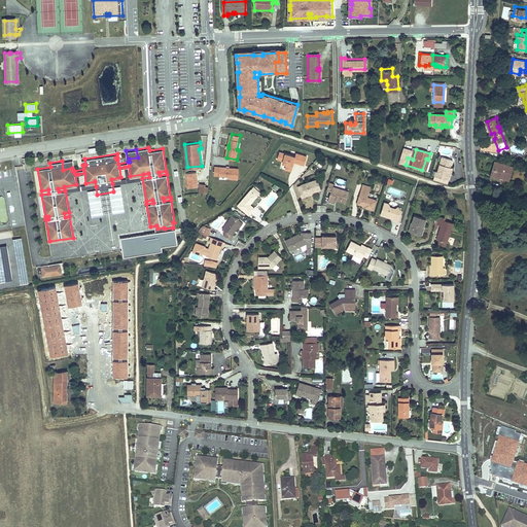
[(288,165),(286,170),(292,172),(295,162),(300,163),(300,164),(306,166),(308,157),(297,154),(296,157),(281,152),(279,160),(284,162),(284,164),(288,165)]
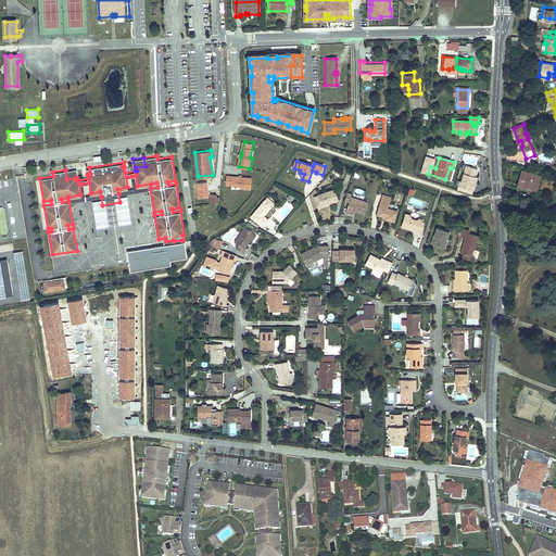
[(465,166),(462,177),(459,181),(462,182),(460,187),(476,192),(478,187),(475,187),(478,178),(480,171),(465,166)]
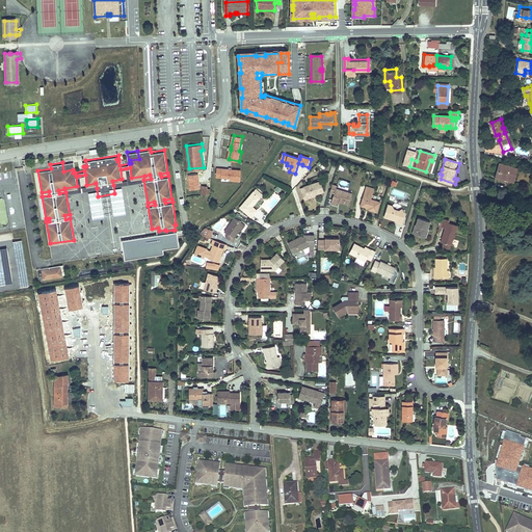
[(73,161),(62,162),(63,171),(73,169),(73,173),(75,173),(73,161)]
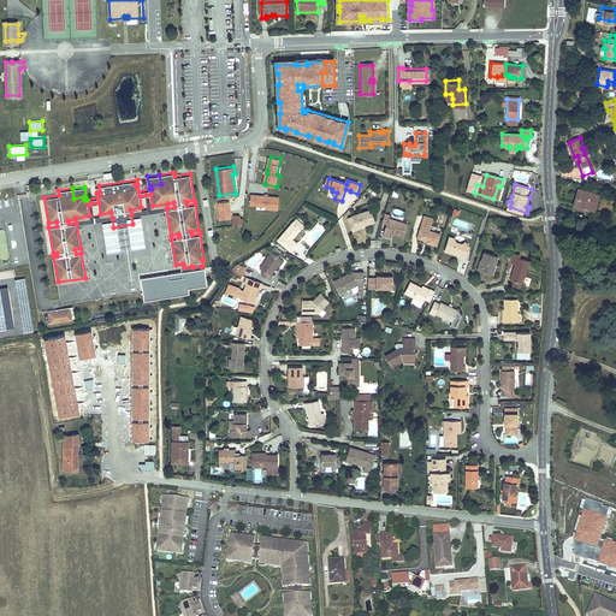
[(580,191),(575,207),(587,211),(587,207),(599,211),(603,197),(580,191)]
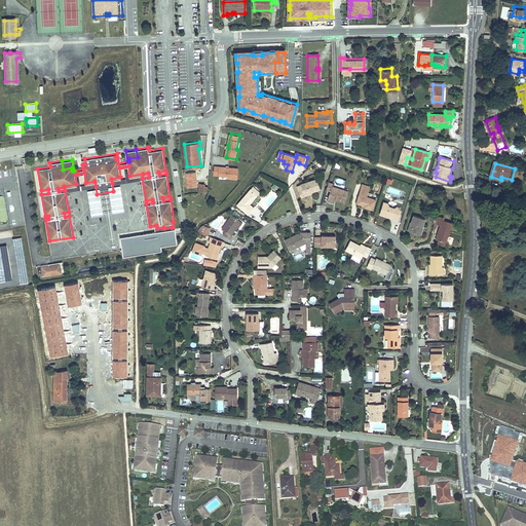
[(120,177),(111,179),(112,183),(142,178),(149,177),(148,173),(143,174),(129,176),(128,165),(124,166),(126,176),(120,177)]
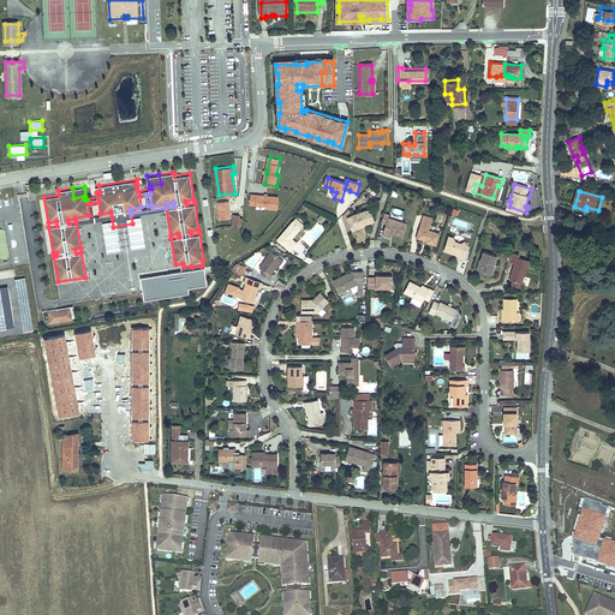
[(279,209),(280,196),(269,195),(266,195),(252,193),(251,204),(268,206),(268,208),(279,209)]
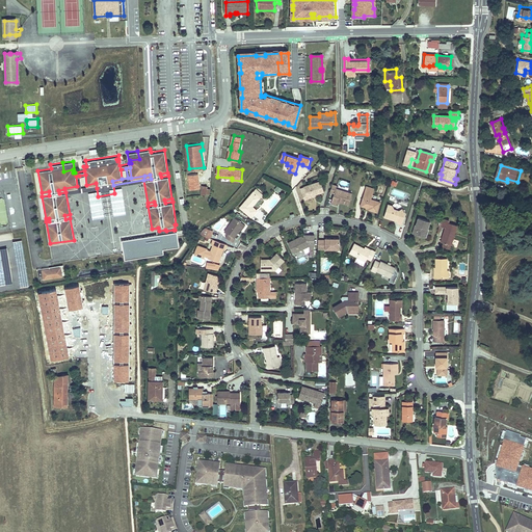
[(64,189),(58,190),(59,193),(65,192),(97,188),(96,183),(86,185),(81,186),(79,176),(76,176),(77,186),(64,188),(64,189)]
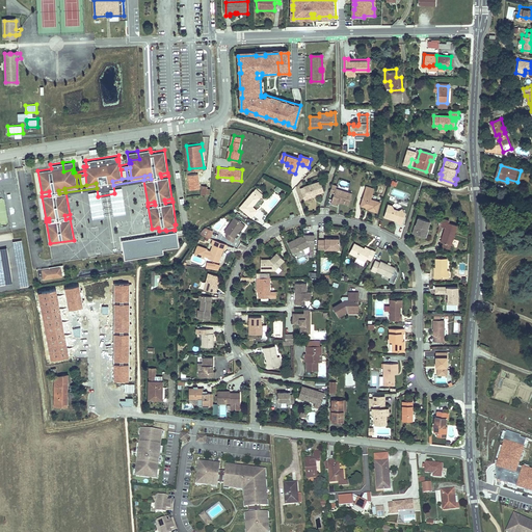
[(306,188),(307,193),(309,198),(316,196),(325,193),(322,183),(306,188)]
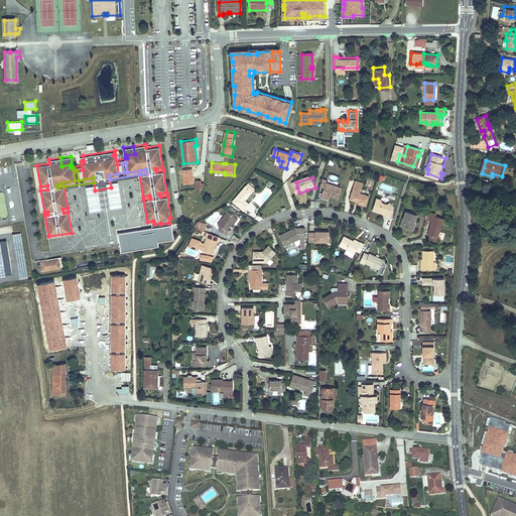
[(198,180),(197,187),(205,186),(206,180),(203,180),(203,179),(201,179),(198,180)]
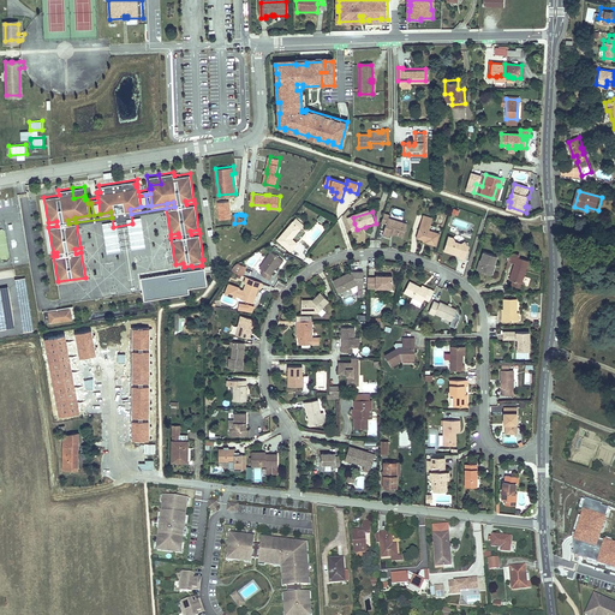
[(386,216),(383,225),(388,226),(384,237),(390,239),(392,236),(392,234),(394,236),(399,237),(402,228),(406,230),(407,226),(390,220),(390,218),(386,216)]
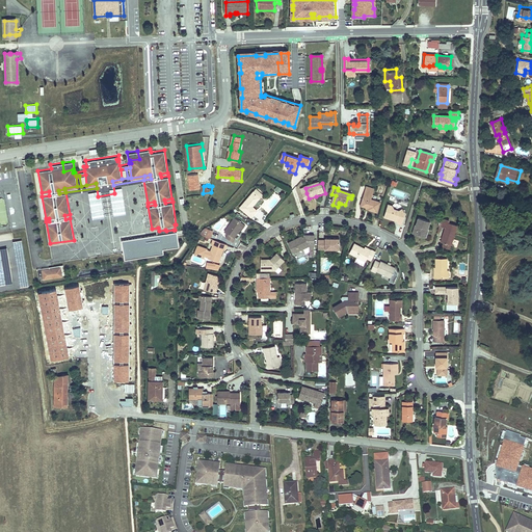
[(258,212),(254,209),(253,208),(255,206),(256,207),(262,200),(256,194),(242,209),(251,218),(258,212)]
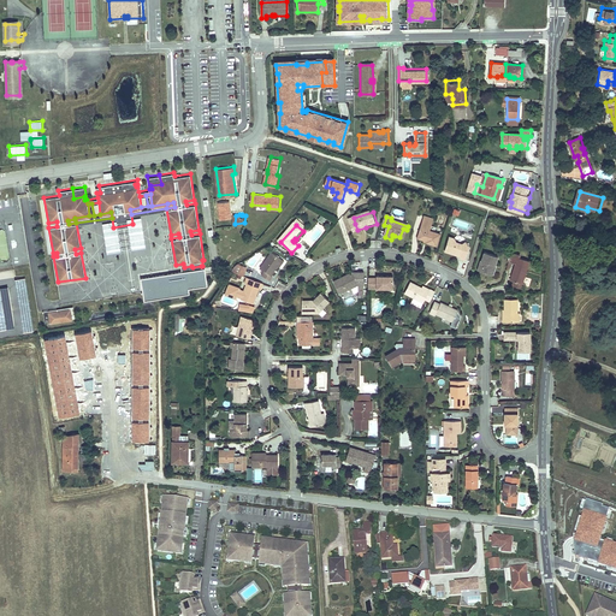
[(420,240),(426,242),(430,243),(428,244),(438,248),(442,237),(436,236),(431,234),(432,229),(424,226),(420,240)]
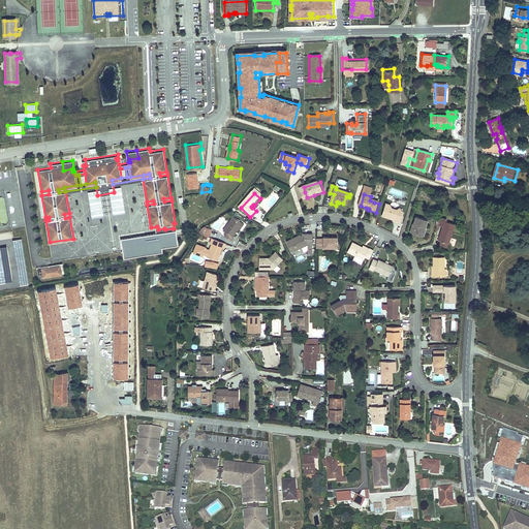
[(383,219),(393,222),(393,220),(397,221),(397,223),(396,225),(401,227),(404,216),(402,212),(402,211),(399,213),(393,211),(392,208),(387,207),(383,219)]
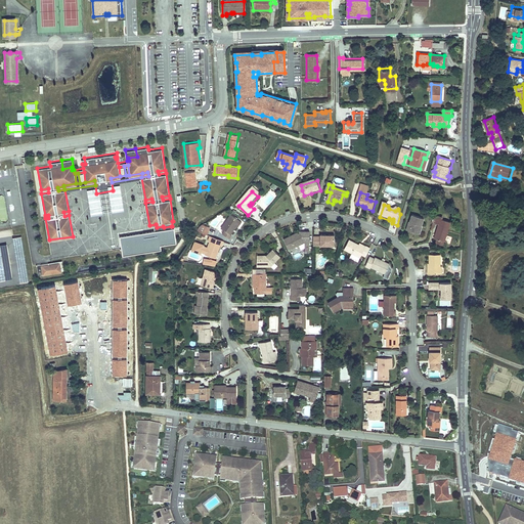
[(409,229),(421,232),(424,223),(426,224),(427,218),(415,214),(413,218),(412,218),(409,229)]
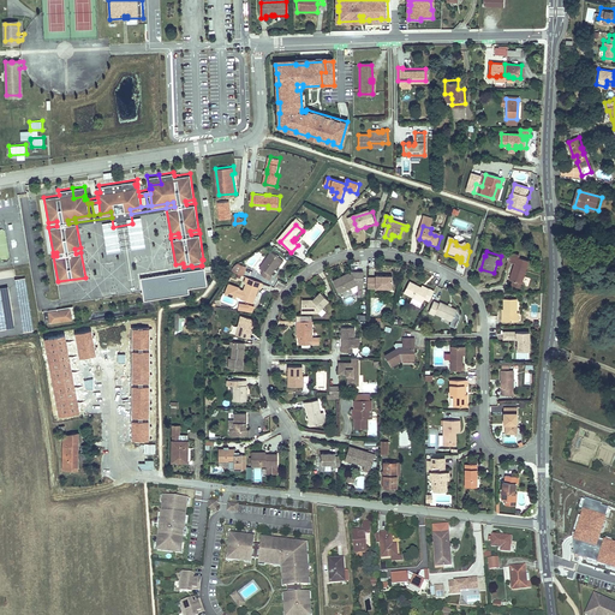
[(270,279),(279,269),(284,262),(273,254),(258,269),(262,273),(260,276),(268,284),(272,279),(270,279)]
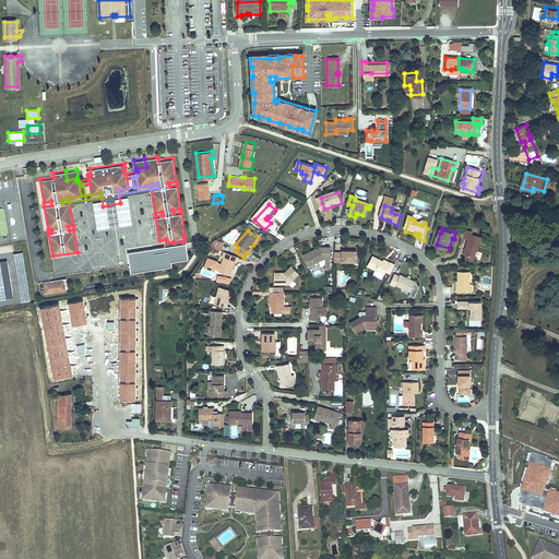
[(174,264),(174,260),(189,257),(187,245),(183,246),(182,241),(175,242),(167,244),(127,250),(130,272),(174,264)]
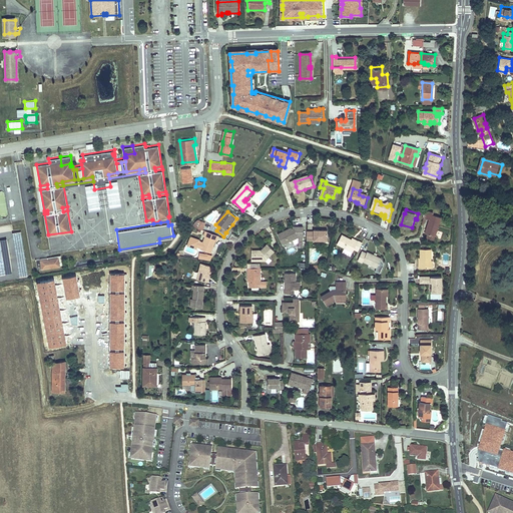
[(196,222),(192,227),(202,231),(204,224),(197,221),(196,222)]
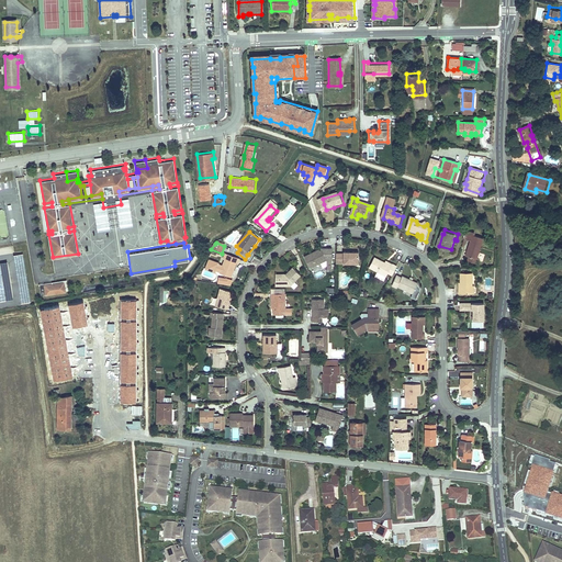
[(465,258),(468,259),(476,261),(479,255),(481,246),(470,243),(468,253),(465,258)]
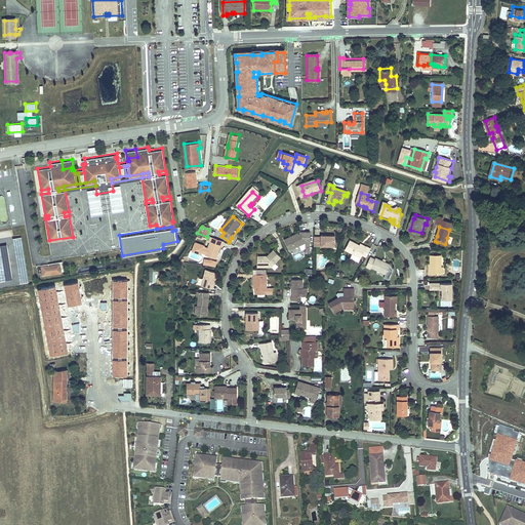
[(290,251),(303,245),(303,243),(306,241),(307,243),(307,247),(311,247),(311,234),(301,233),(296,236),(296,238),(295,238),(294,237),(285,241),(290,251)]
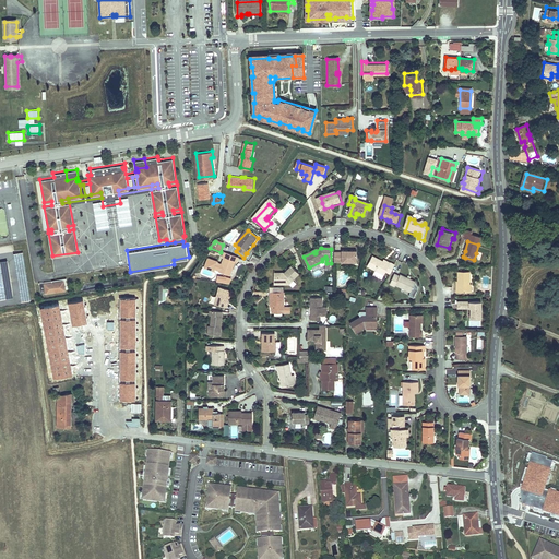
[(343,253),(335,253),(335,264),(344,264),(344,263),(358,263),(359,263),(359,251),(343,251),(343,253)]
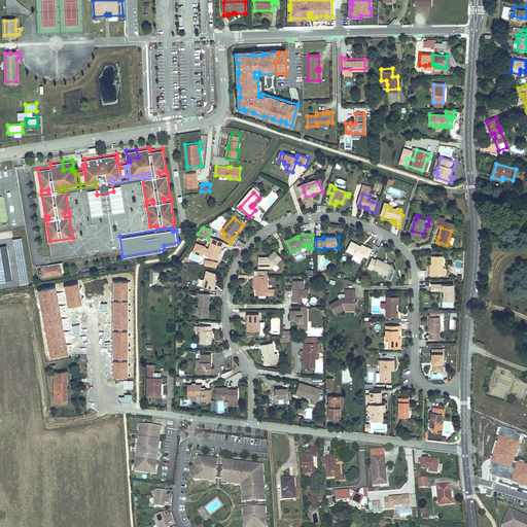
[(223,244),(209,239),(207,244),(209,244),(206,251),(203,249),(203,248),(194,245),(190,253),(200,257),(200,255),(204,256),(204,258),(214,262),(220,248),(221,249),(223,244)]
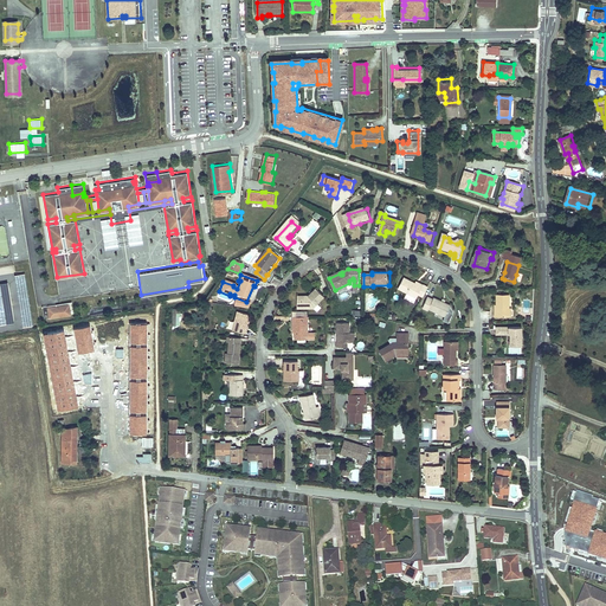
[(425,302),(430,291),(425,289),(424,290),(423,291),(417,288),(405,283),(400,294),(408,297),(419,303),(420,300),(425,302)]
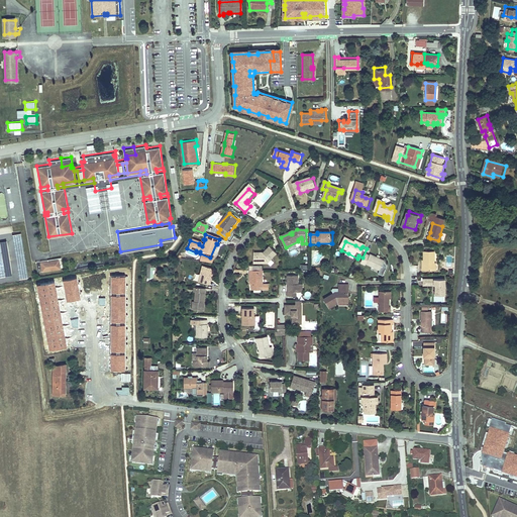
[(257,253),(259,262),(269,262),(273,259),(272,257),(278,252),(272,245),(264,251),(264,252),(257,253)]
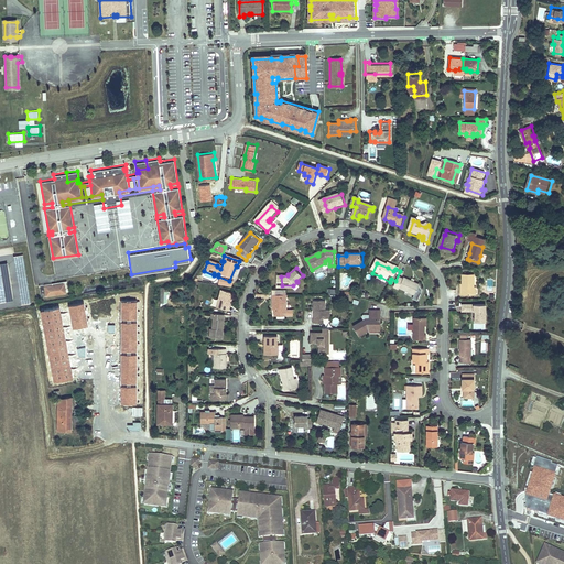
[(279,286),(282,285),(281,277),(288,275),(288,274),(279,274),(279,286)]
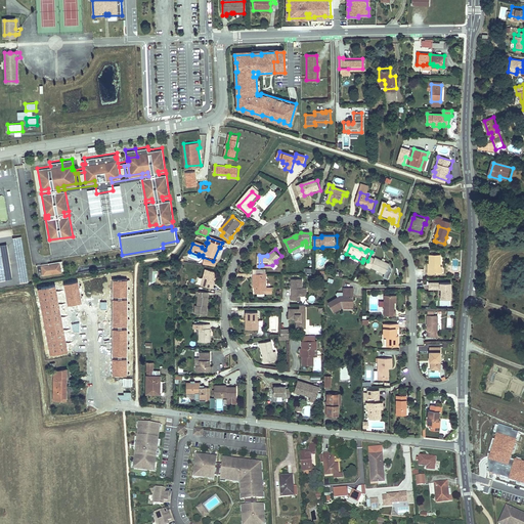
[(431,269),(429,269),(429,273),(442,274),(442,266),(442,255),(431,255),(431,263),(431,269)]
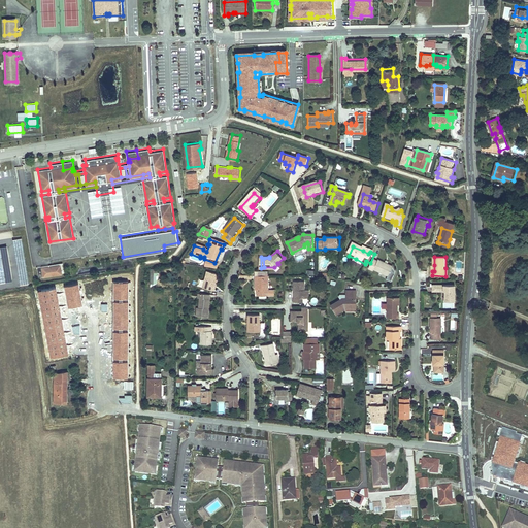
[(393,266),(381,260),(380,261),(375,259),(371,269),(374,271),(375,269),(382,272),(389,275),(393,266)]
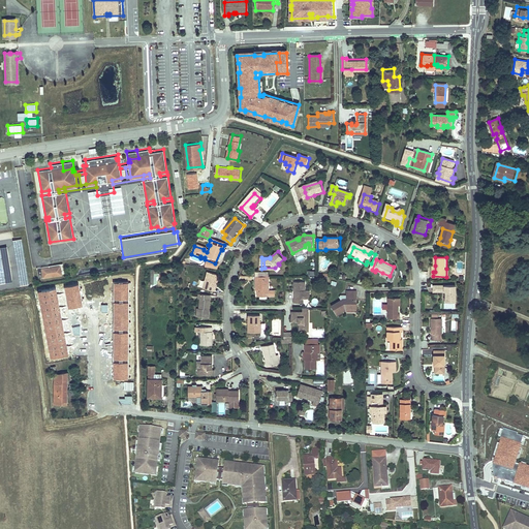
[(51,266),(41,267),(43,276),(53,274),(53,273),(62,272),(60,262),(51,263),(51,266)]
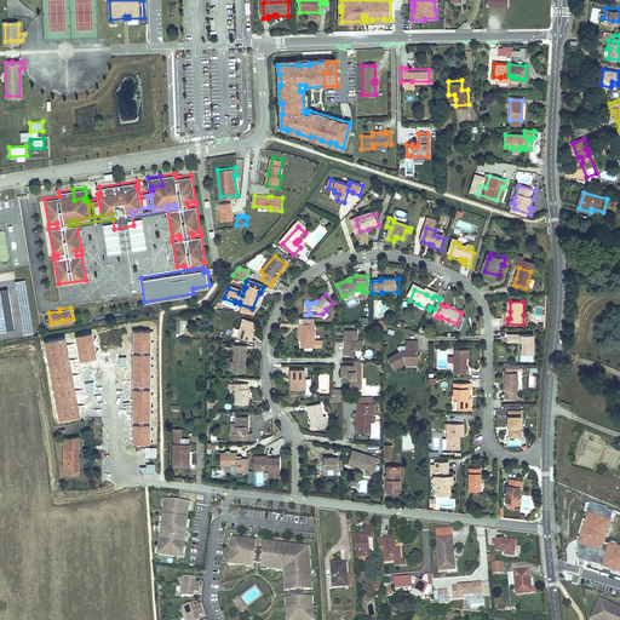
[(250,334),(251,327),(252,322),(241,320),(236,338),(250,340),(251,334),(250,334)]
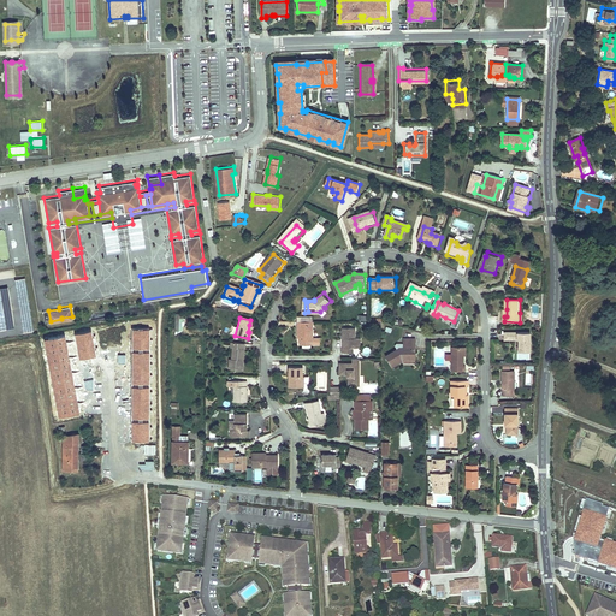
[(308,320),(298,320),(298,325),(301,325),(301,335),(301,344),(313,344),(320,344),(320,338),(313,338),(313,325),(309,325),(308,320)]
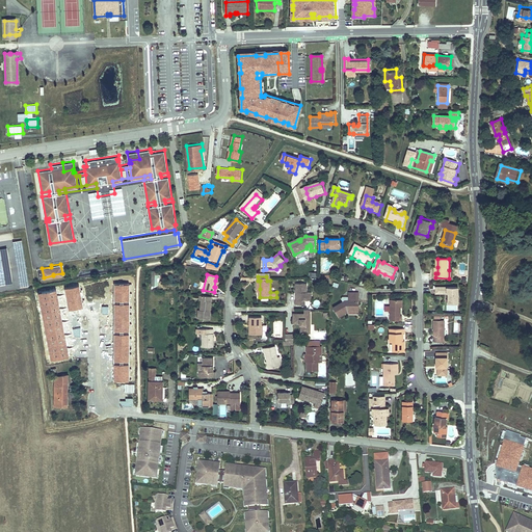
[(297,283),(297,292),(299,292),(299,299),(297,299),(297,303),(306,303),(306,299),(312,299),(312,292),(308,292),(308,283),(297,283)]
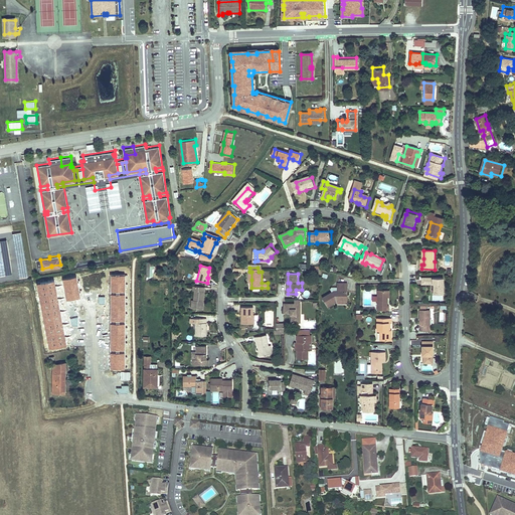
[(422,285),(430,285),(428,283),(433,283),(433,285),(434,285),(434,294),(444,294),(443,278),(422,279),(422,285)]
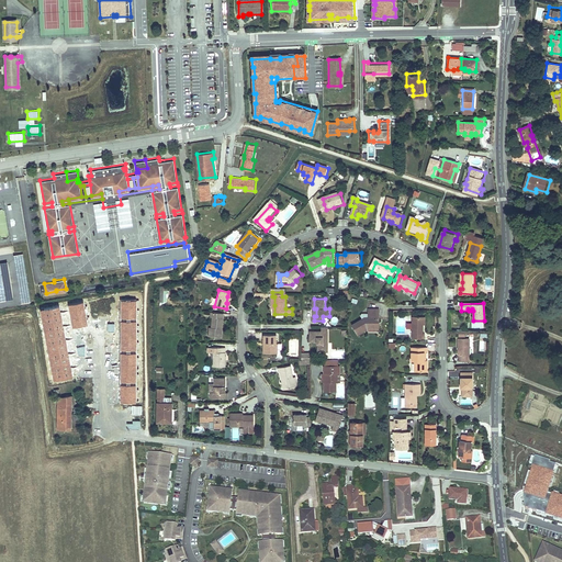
[(370,307),(368,307),(369,315),(364,316),(351,324),(357,333),(366,327),(364,325),(370,325),(370,307)]
